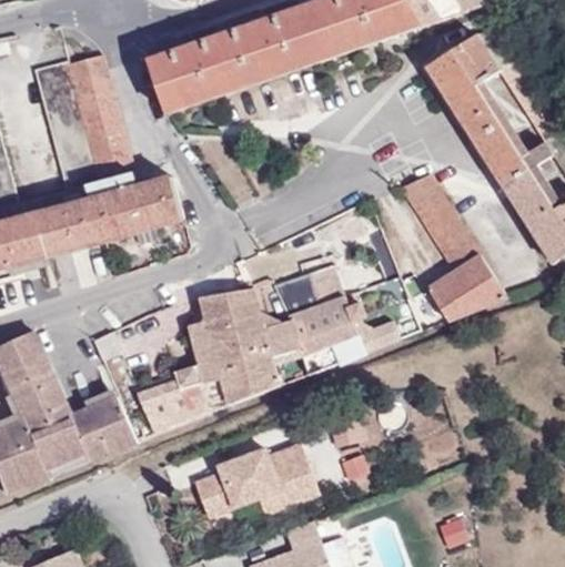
[(423,23),(407,0),(323,0),(152,59),(169,112),(311,63),(377,40),(423,23)]
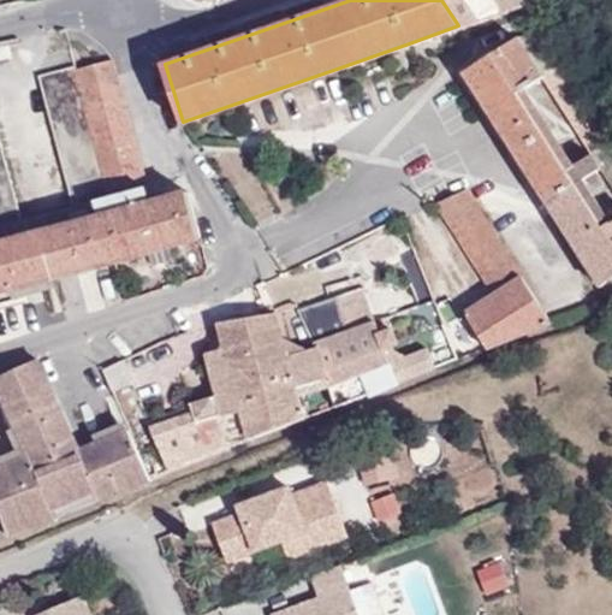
[(523,3),(522,0),(441,0),(458,25),(523,3)]
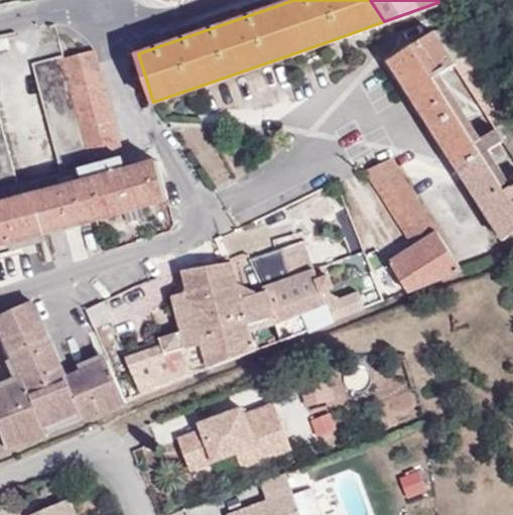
[(481,71),(460,38),(445,47),(434,30),(387,60),(462,178),(501,241),(512,232),(512,182),(511,184),(488,149),(501,140),(489,123),(507,109),(481,71)]
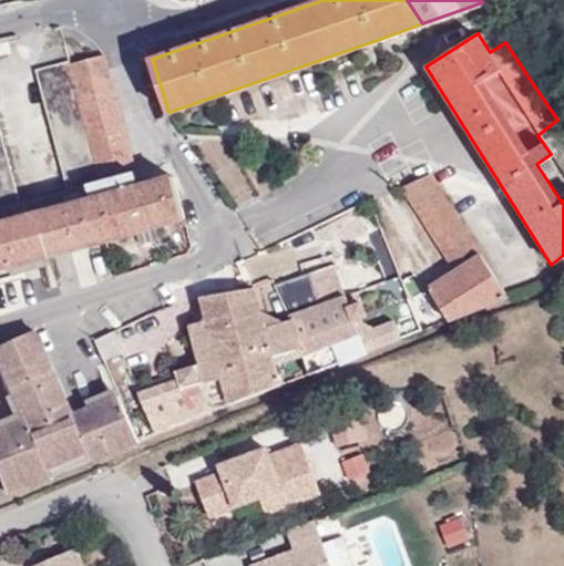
[(98,181),(133,171),(102,50),(64,57),(65,60),(65,61),(98,181)]
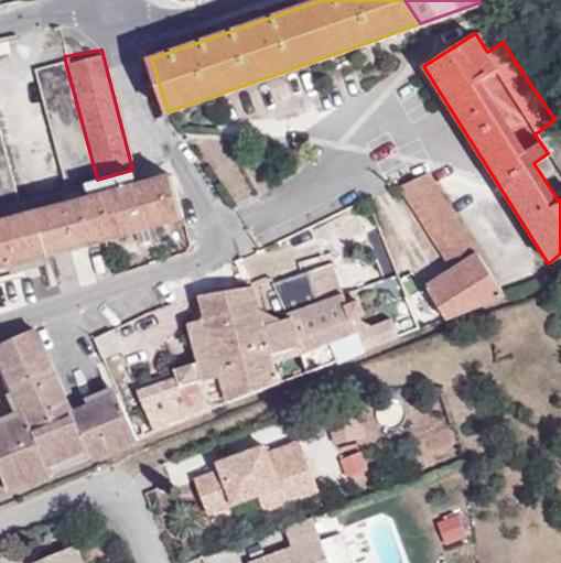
[(64,188),(97,180),(65,61),(65,60),(33,69),(64,188)]
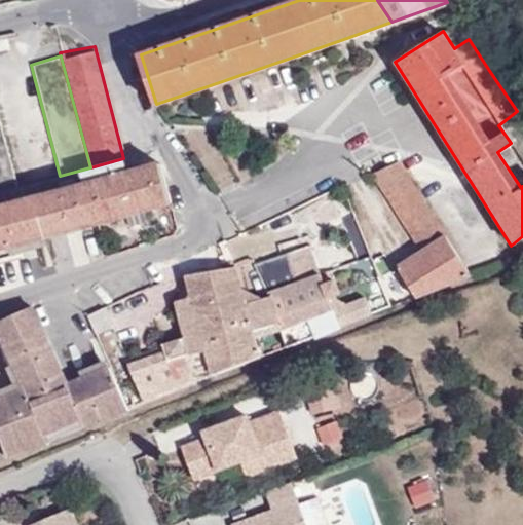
[(0,191),(15,187),(0,127),(0,191)]
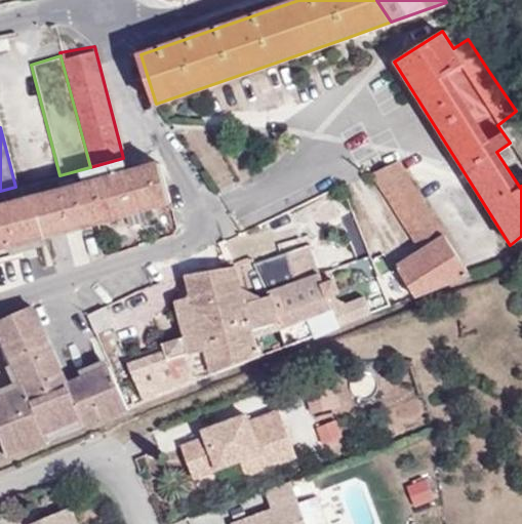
[(168,202),(155,150),(123,158),(90,167),(59,175),(30,184),(44,235),(168,202)]
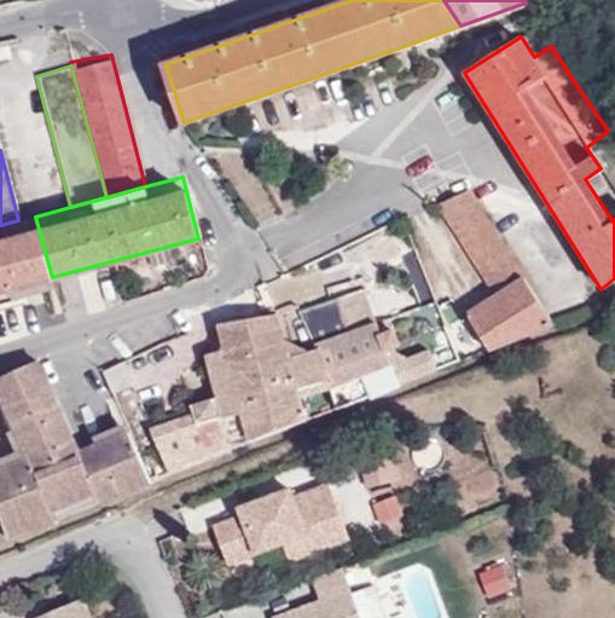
[(487,351),(552,323),(466,190),(435,203),(493,294),(464,315),(487,351)]
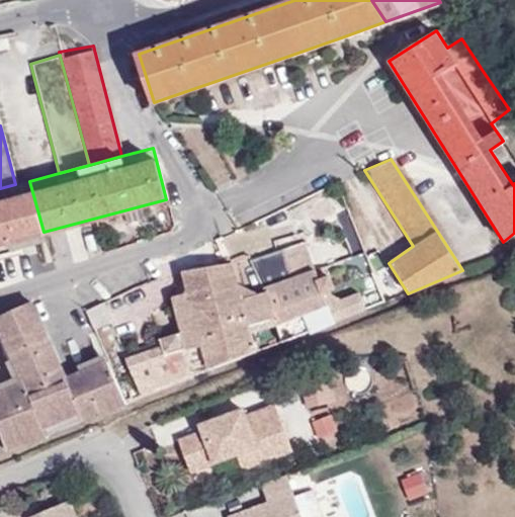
[(0,244),(44,232),(29,181),(15,184),(0,188),(0,244)]
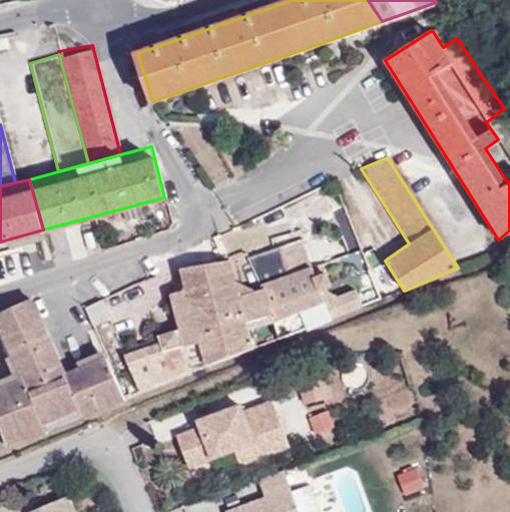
[(210,364),(361,307),(354,291),(337,298),(325,293),(325,289),(330,287),(325,275),(314,278),(302,238),(247,257),(264,290),(255,294),(235,283),(230,261),(180,269),(186,289),(170,293),(178,321),(143,336),(145,341),(126,349),(147,388),(210,364)]
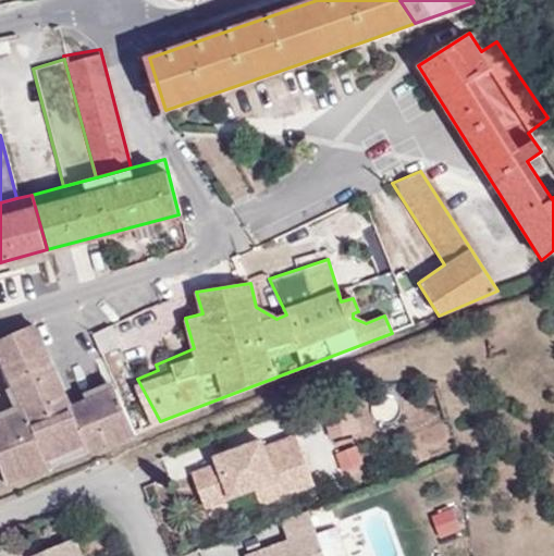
[(0,468),(5,483),(135,432),(113,387),(71,406),(34,324),(0,338),(0,361),(20,404),(0,411),(0,468)]
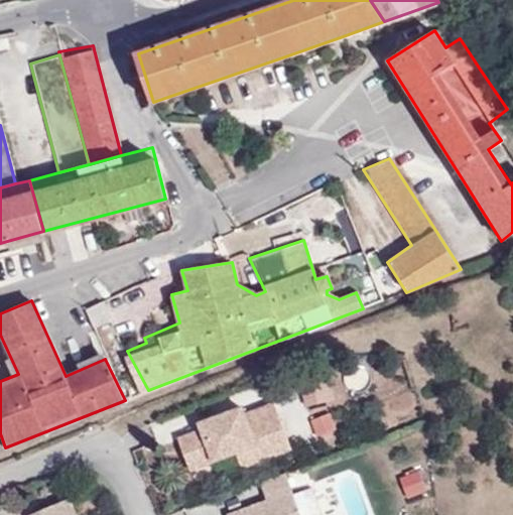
[(83,308),(91,329),(109,319),(99,300),(83,308)]
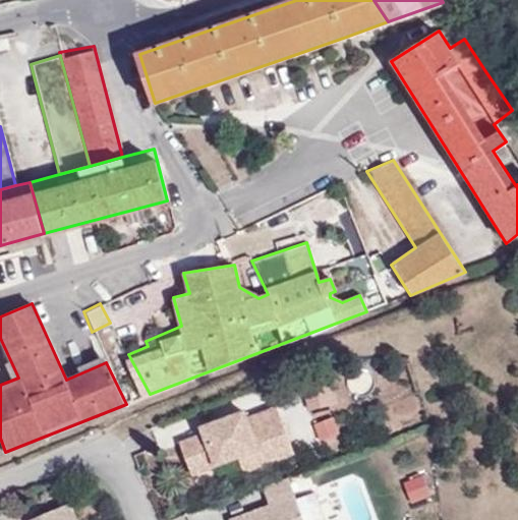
[(177,441),(190,475),(236,458),(242,474),(293,456),(274,406),(248,416),(245,407),(197,425),(199,431),(177,441)]
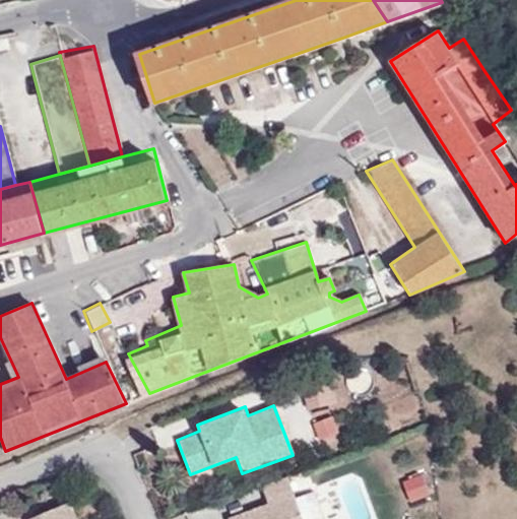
[(303,518),(287,478),(261,488),(266,502),(227,517),(227,518),(303,518)]
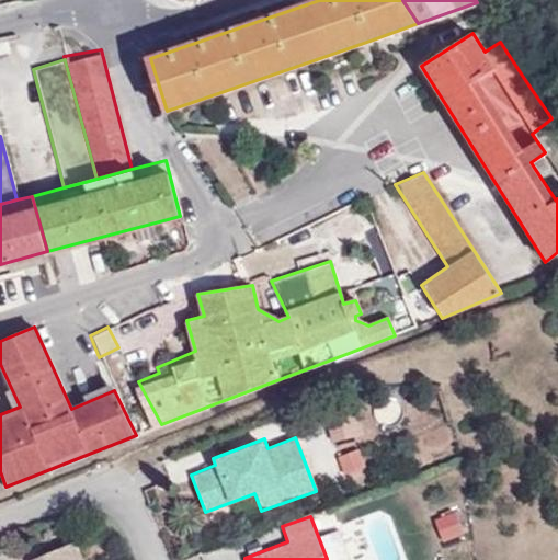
[(79,559),(72,543),(30,559),(79,559)]
